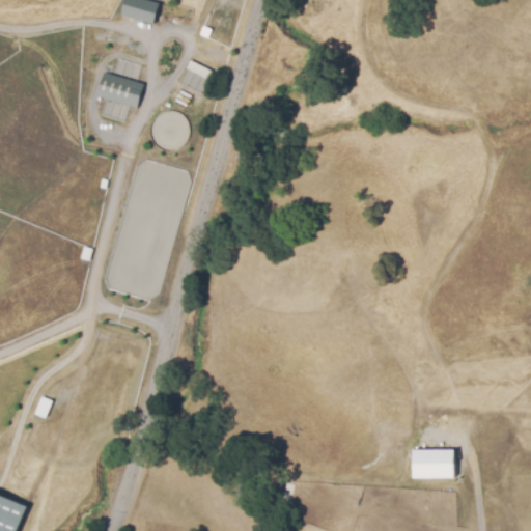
[(124,0),(120,14),(154,23),(160,2),(151,0),(124,0)]
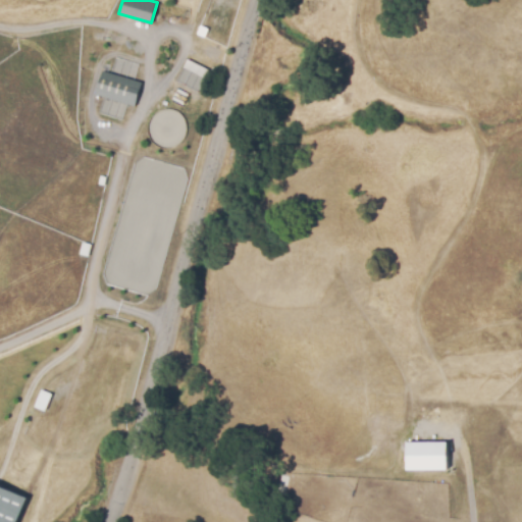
[(208,68),(186,59),(183,67),(205,75),(208,68)]
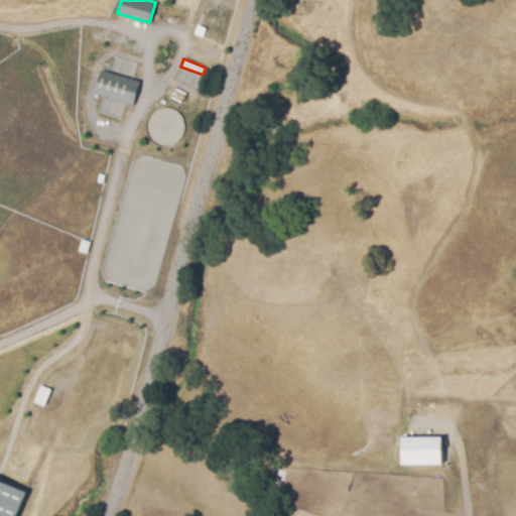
[(94,93),(133,104),(140,80),(100,70),(94,93)]
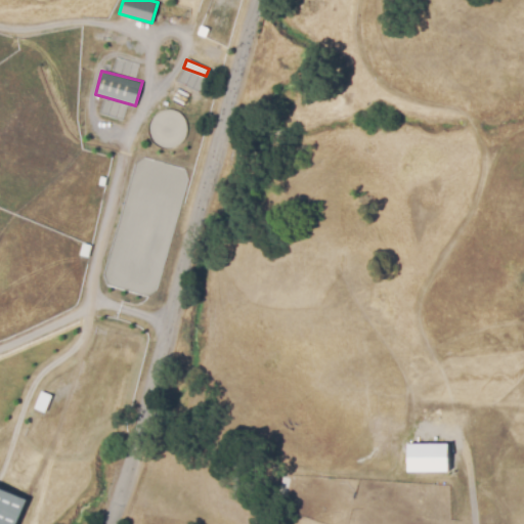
[(51,395),(40,391),(34,407),(45,411),(51,395)]
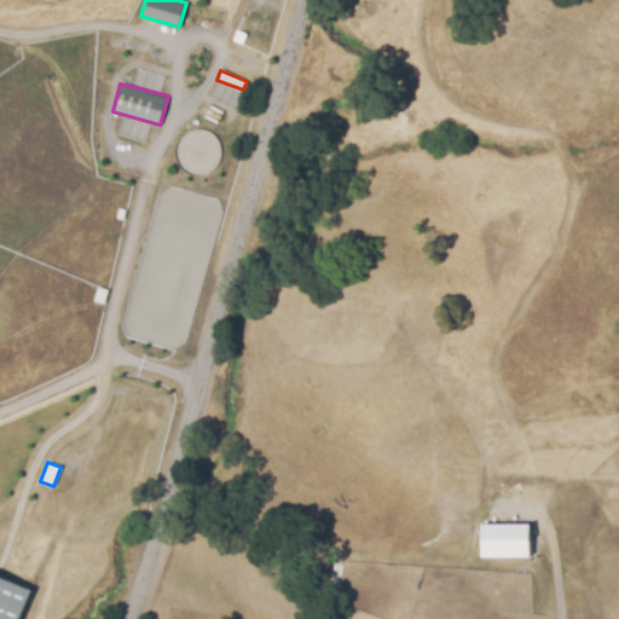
[(530,522),(481,524),(482,556),(530,556),(530,522)]
